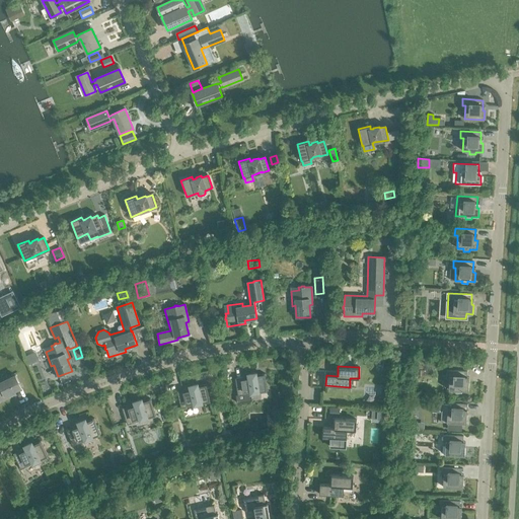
[(449,377),(448,390),(455,390),(455,393),(461,393),(461,390),(468,391),(469,382),(466,382),(467,371),(447,370),(446,377),(449,377)]
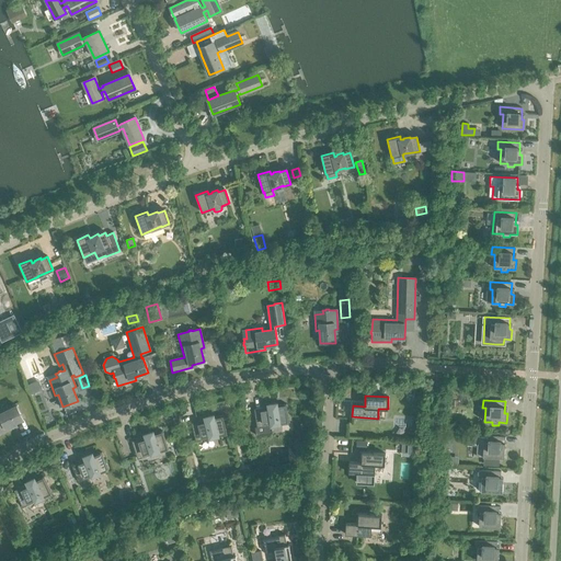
[(279,424),(289,423),(286,404),(277,405),(276,403),(267,404),(268,407),(254,409),(256,427),(254,427),(256,436),(272,433),(272,428),(281,426),(279,424)]
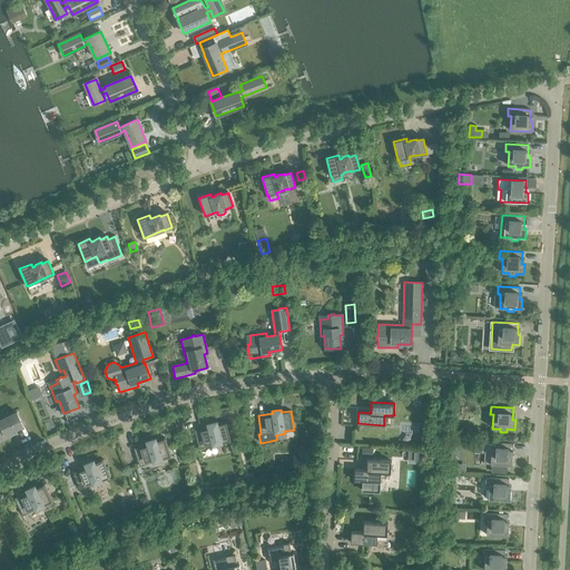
[(11,432),(23,426),(17,412),(5,418),(3,414),(0,415),(0,441),(12,435),(11,432)]
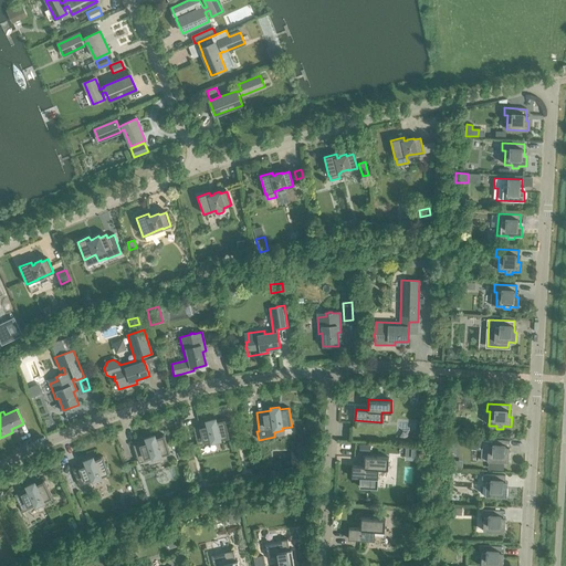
[(220,440),(229,438),(224,419),(216,421),(216,419),(207,421),(207,423),(192,427),(197,446),(211,442),(212,444),(221,442),(220,440)]
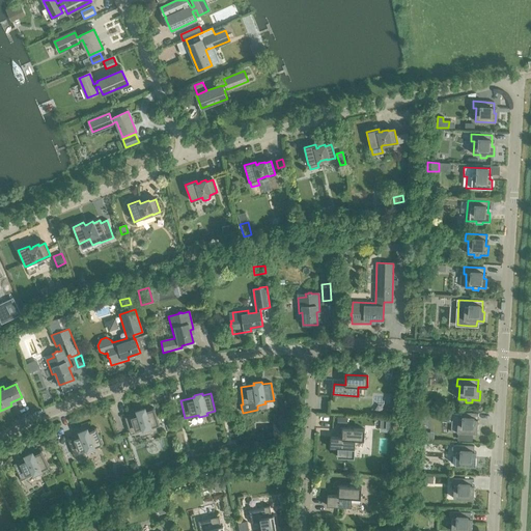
[(151,427),(160,425),(154,408),(145,411),(145,409),(137,411),(138,414),(124,418),(130,435),(143,430),(144,432),(151,430),(151,427)]
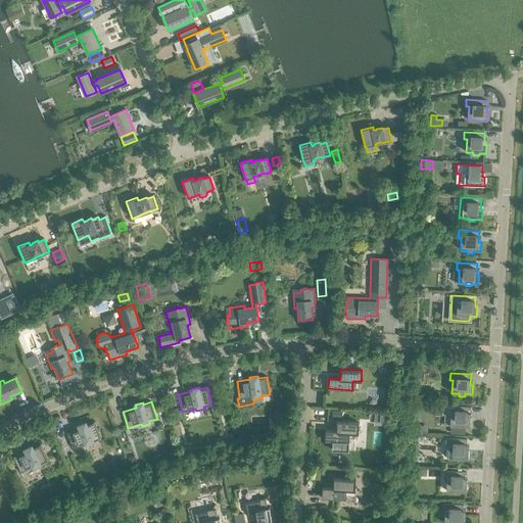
[(452,426),(450,432),(465,433),(465,427),(470,427),(471,407),(445,406),(444,425),(452,426)]
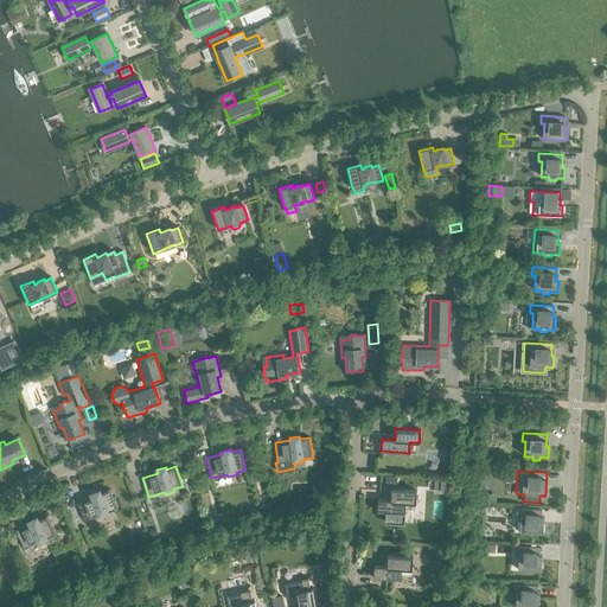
[(387,477),(385,486),(396,487),(397,477),(387,477)]
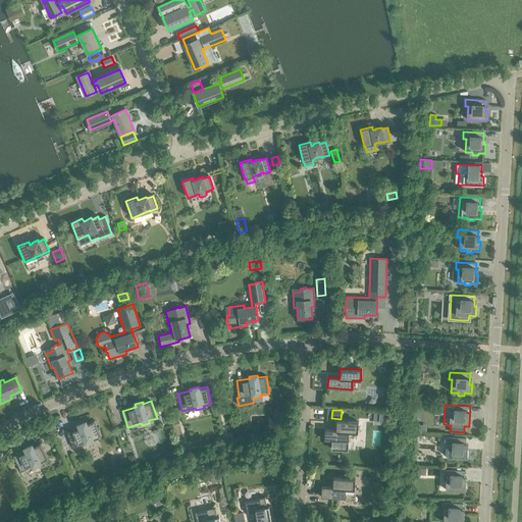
[(374,413),(373,421),(385,422),(386,413),(374,413)]
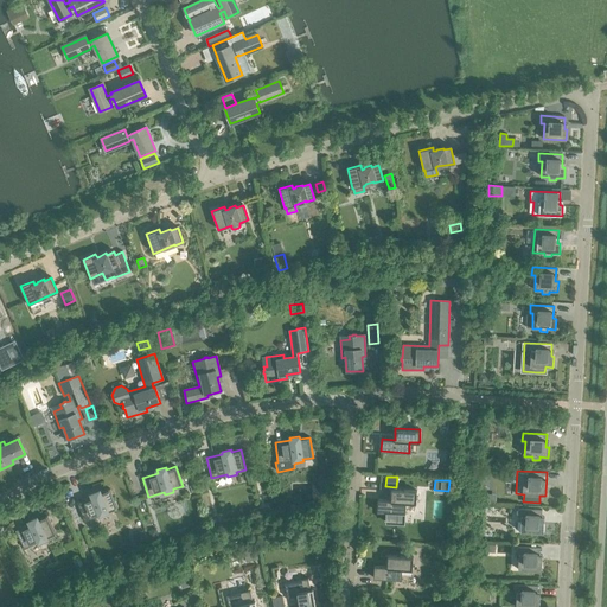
[(108,512),(117,509),(110,490),(101,493),(100,491),(90,494),(91,497),(77,503),(85,522),(100,516),(101,518),(109,515),(108,512)]
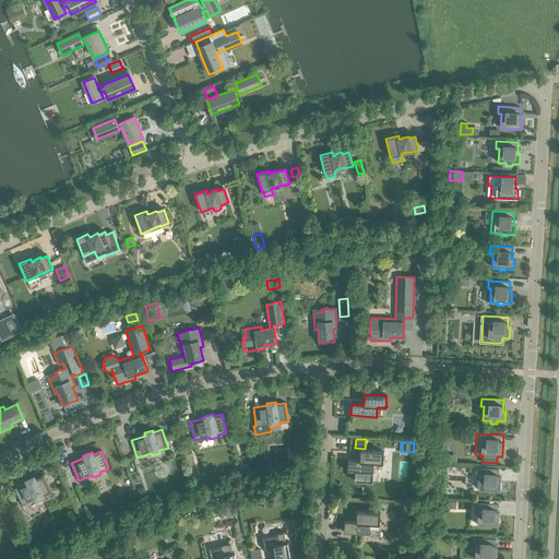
[(383,464),(383,452),(360,451),(360,461),(348,461),(347,472),(373,473),(373,463),(383,464)]
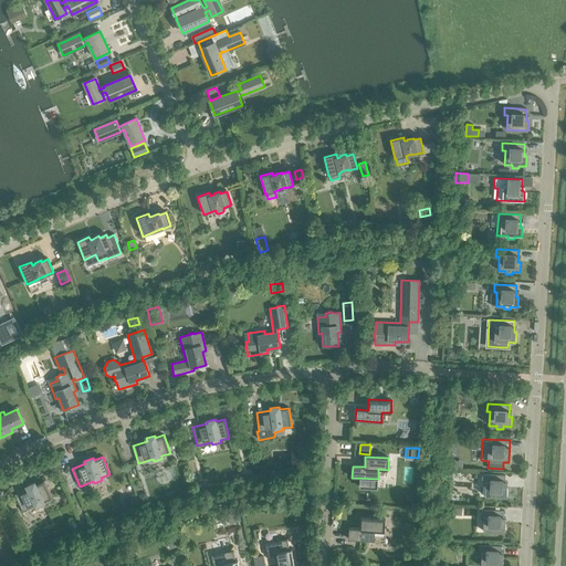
[(450,460),(450,470),(462,470),(462,461),(450,460)]
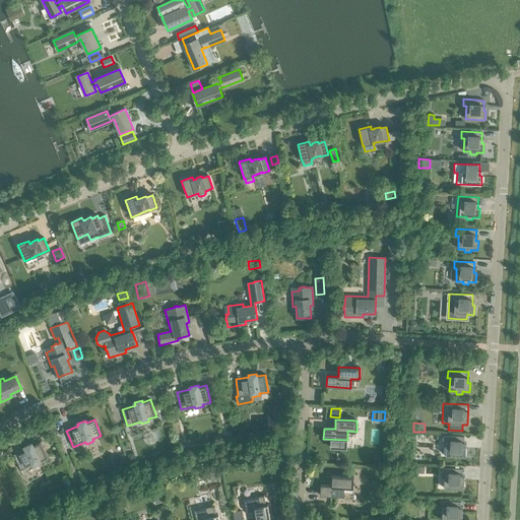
[(447,443),(446,456),(465,457),(466,448),(463,447),(464,437),(444,436),(444,443),(447,443)]
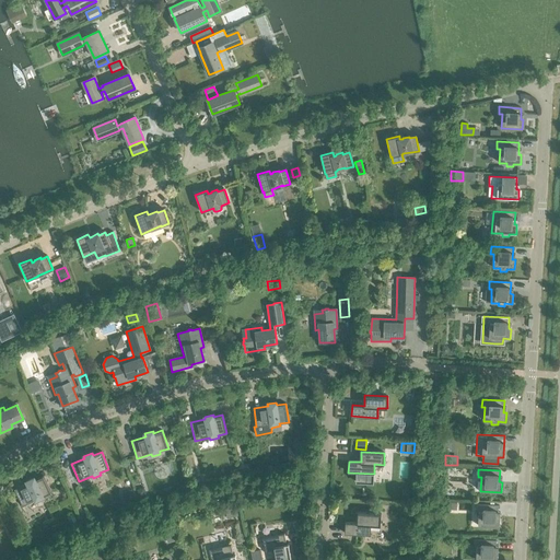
[(44,497),(51,492),(44,476),(35,479),(34,477),(26,481),(27,483),(14,490),(22,506),(35,500),(36,503),(45,499),(44,497)]
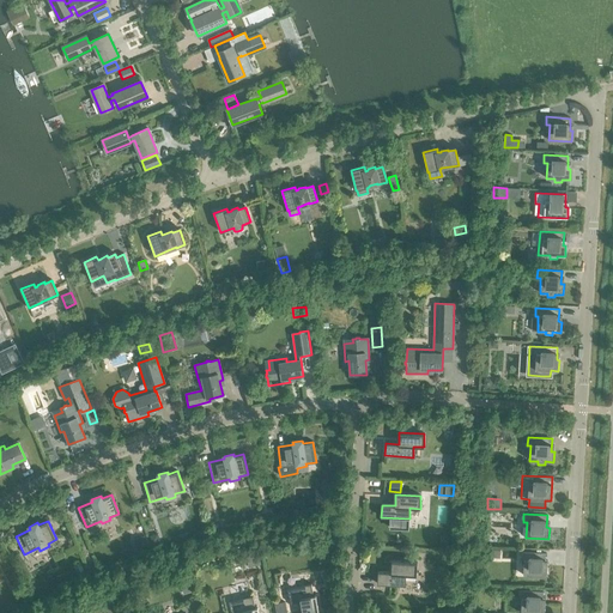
[(157,533),(149,536),(152,545),(161,542),(157,533)]
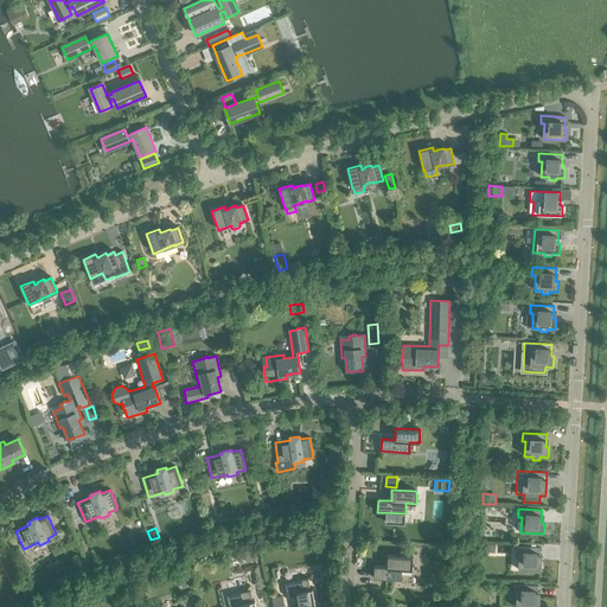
[(142,530),(133,535),(138,545),(147,542),(142,530)]
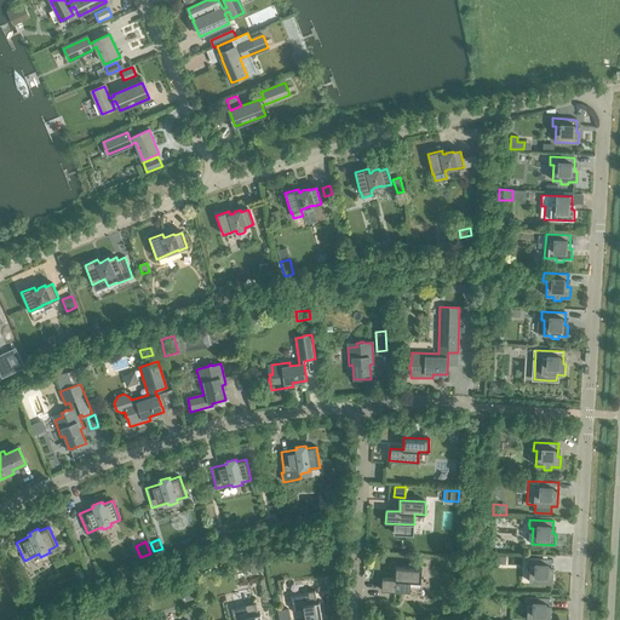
[(530,567),(529,583),(552,584),(554,573),(551,572),(551,560),(527,558),(527,567),(530,567)]
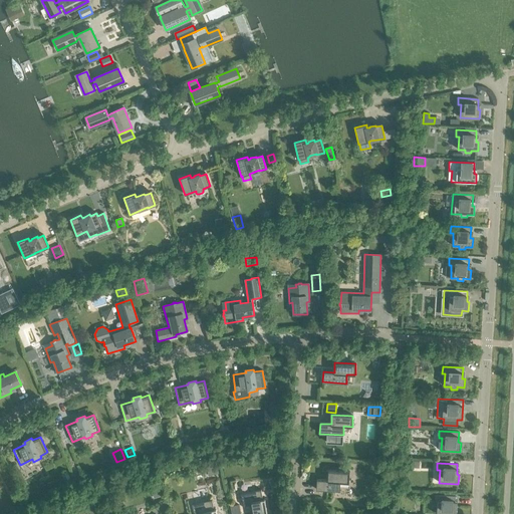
[(217,465),(207,467),(208,476),(219,474),(217,465)]
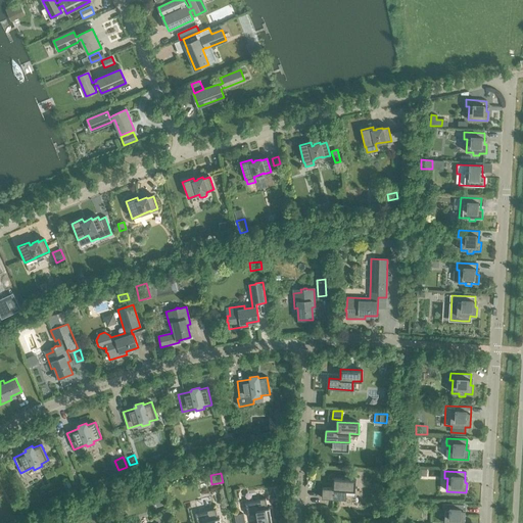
[(355,491),(355,480),(334,479),(333,488),(322,487),(322,498),(345,500),(346,490),(355,491)]
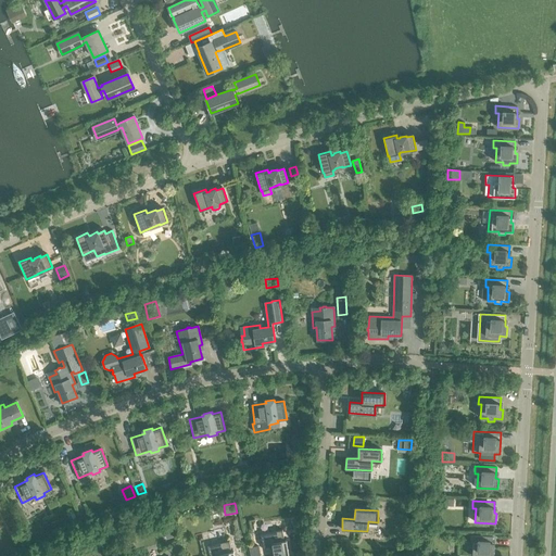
[(172,529),(164,531),(166,539),(174,536),(172,529)]
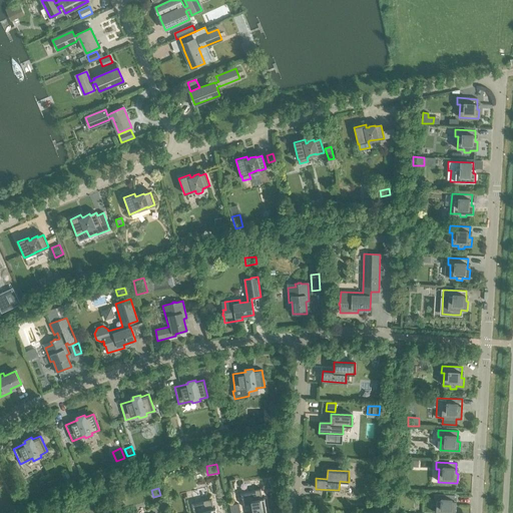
[(267,512),(265,498),(263,498),(261,489),(240,492),(242,505),(251,504),(252,512),(267,512)]
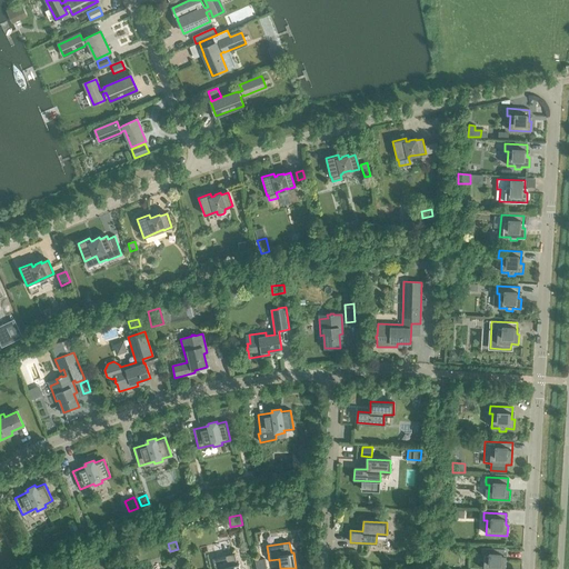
[(483,568),(505,568),(506,561),(503,560),(503,549),(481,548),(481,556),(485,556),(483,568)]
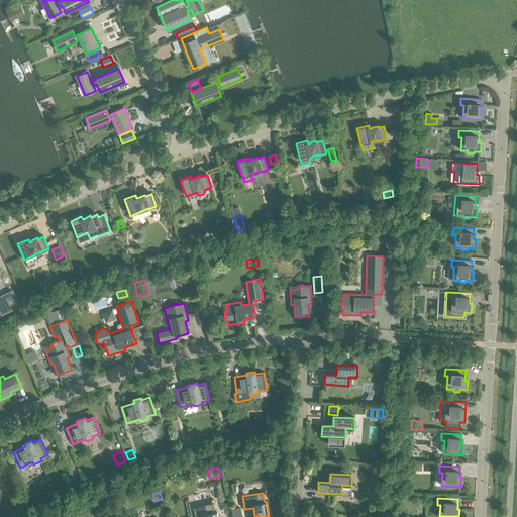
[(218,516),(217,512),(215,512),(213,503),(193,507),(195,516),(218,516)]
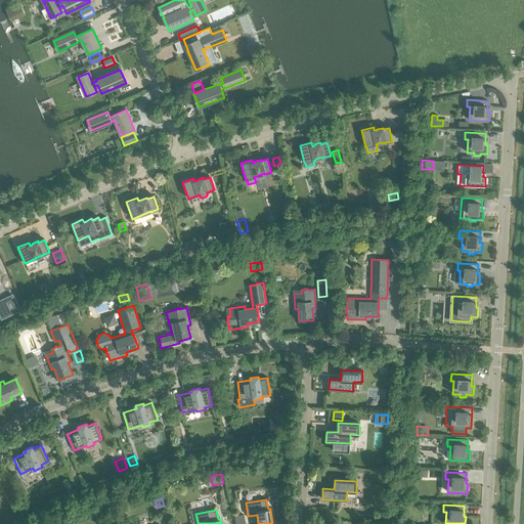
[(245,523),(244,514),(234,516),(235,523),(245,523)]
